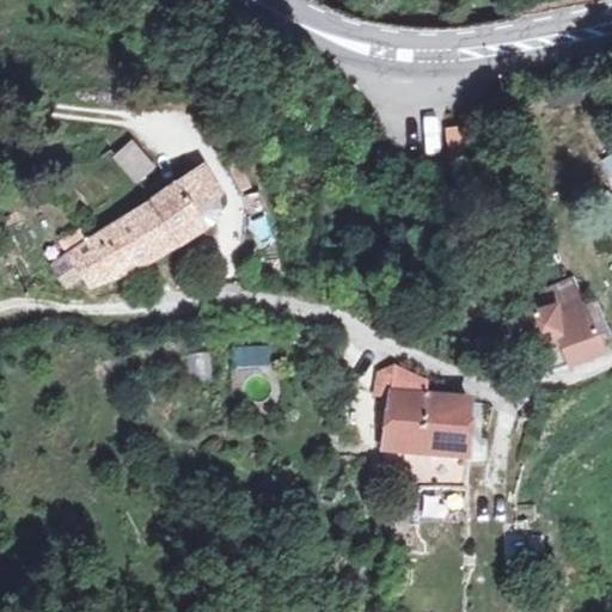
[(475,165),(472,132),(441,134),(444,167),(475,165)]
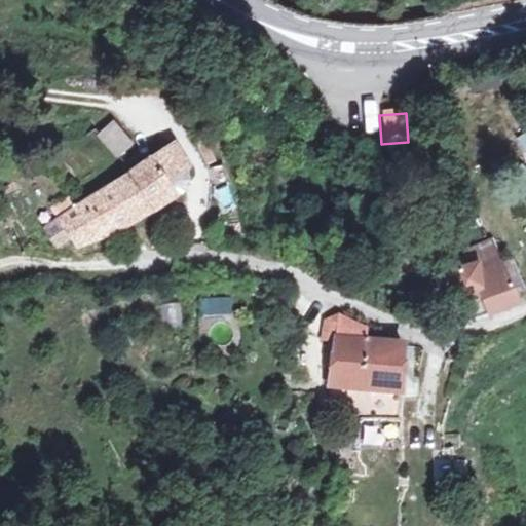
[(112,120),(95,137),(118,160),(136,144),(112,120)]
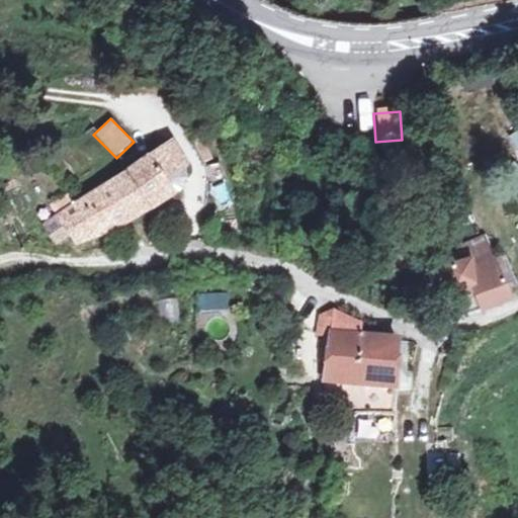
[(126,171),(105,185),(127,223),(173,194),(172,192),(164,179),(183,167),(169,144),(142,160),(136,151),(119,160),(126,171)]
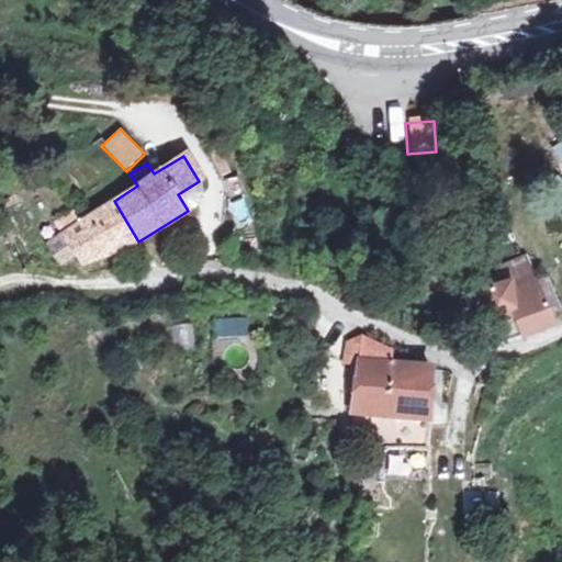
[(199,181),(178,194),(187,209),(208,195),(199,181)]
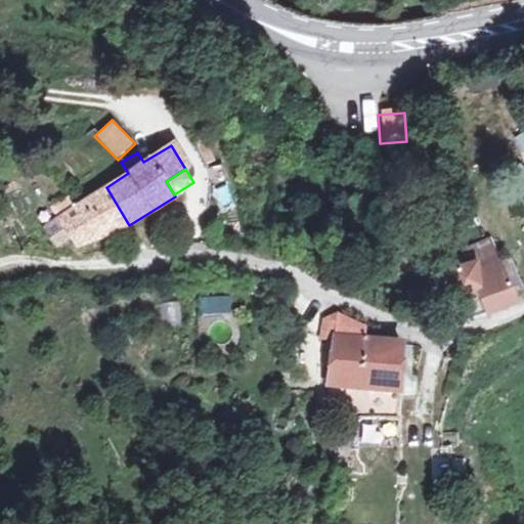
[(68,198),(51,207),(57,218),(69,236),(80,255),(129,225),(106,187),(73,207),(68,198)]
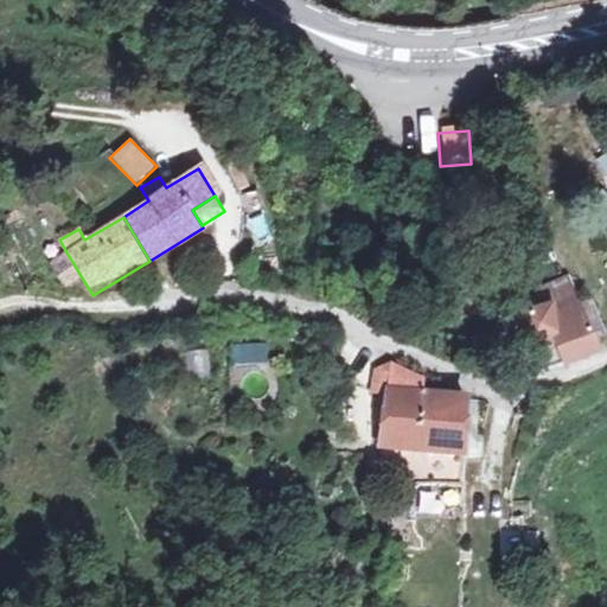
[(66,253),(50,263),(63,285),(80,274),(66,253)]
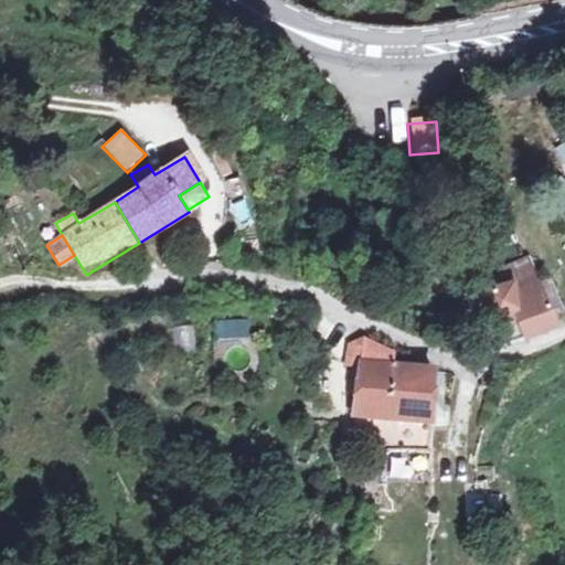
[(534,255),(514,262),(522,280),(542,275),(534,255)]
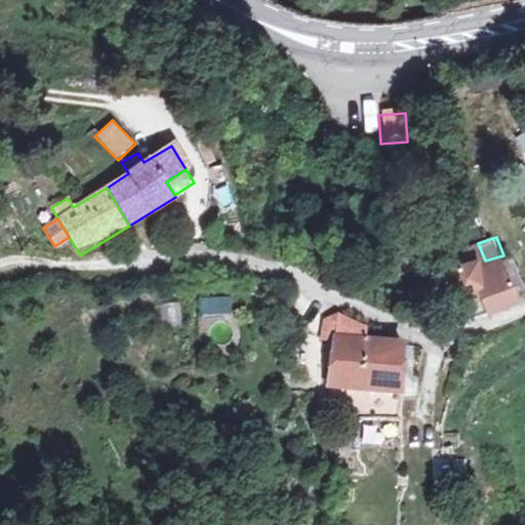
[(524,277),(517,254),(505,259),(517,291),(524,288),(524,277)]
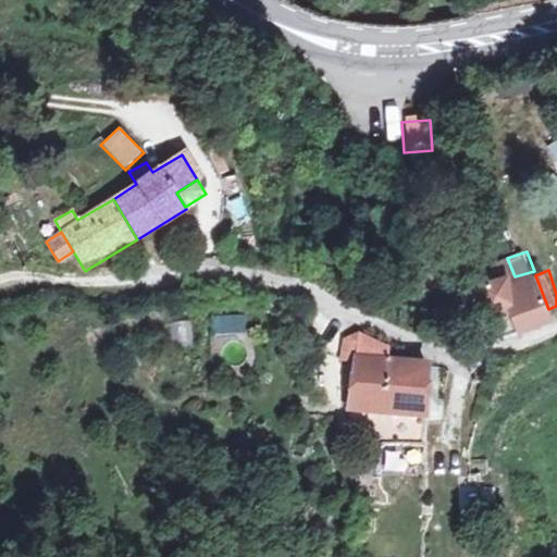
[(490,308),(478,311),(482,345),(552,319),(548,309),(535,275),(534,271),(515,276),(510,279),(509,275),(482,283),(490,308)]
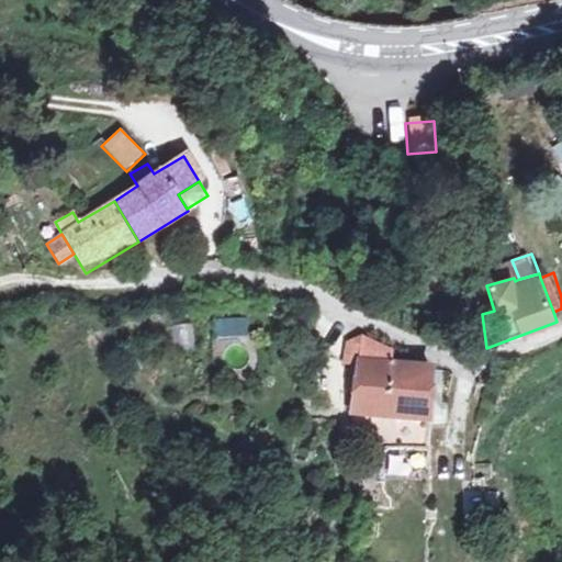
[(248,336),(248,317),(212,317),(212,336),(248,336)]
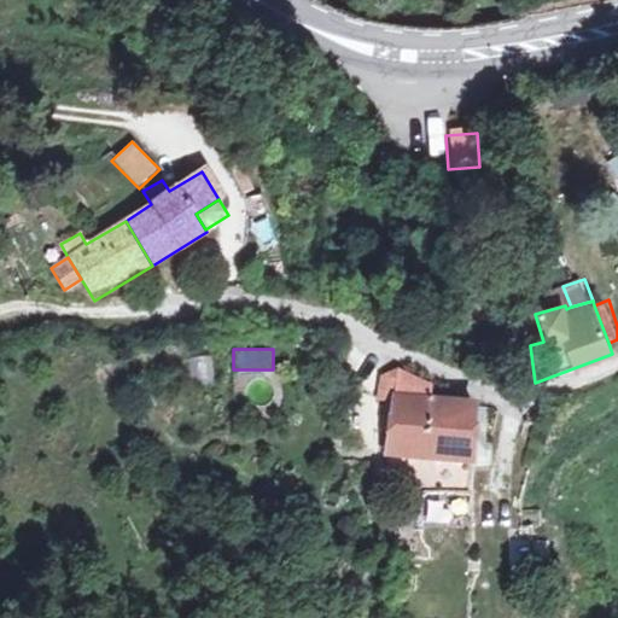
[(464,559),(473,404),(473,403),(392,398),(388,491),(402,491),(398,554),(464,559)]
